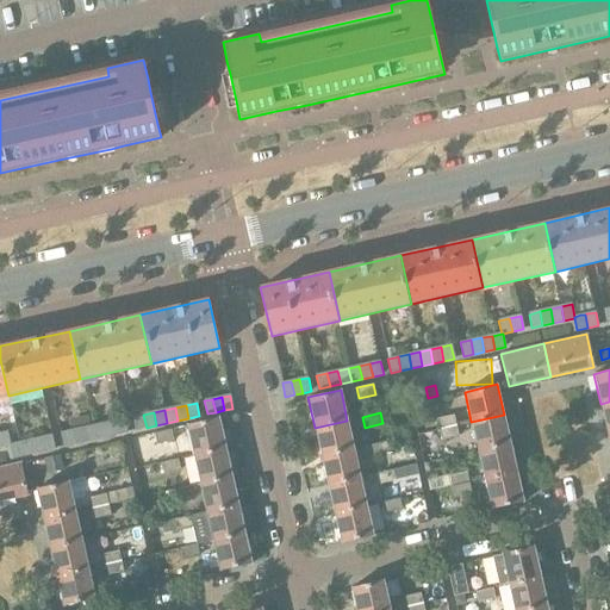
[(136,430),(147,428),(143,415),(132,417),(136,430)]
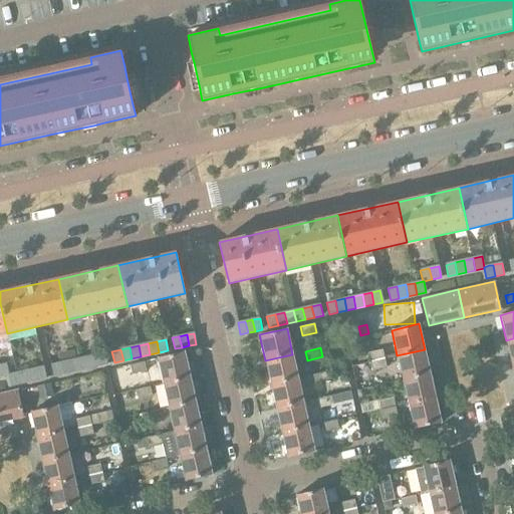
[(367,352),(369,361),(383,358),(381,349),(367,352)]
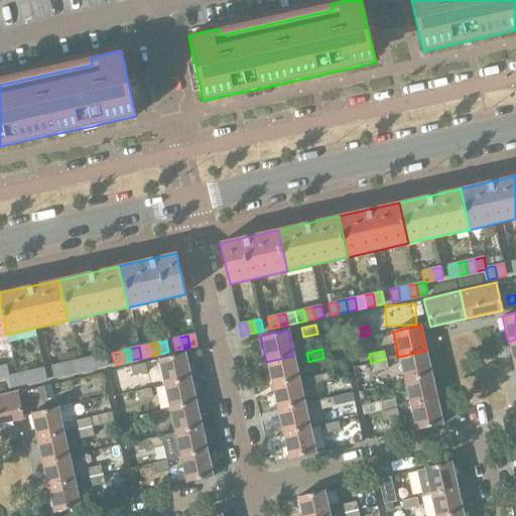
[(431,375),(426,351),(398,357),(404,381),(431,375)]
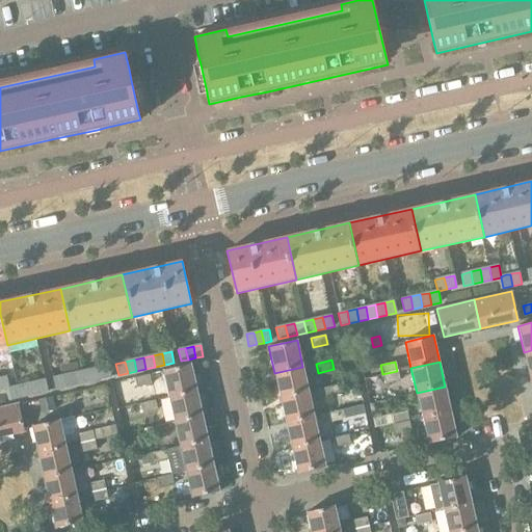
[(162,370),(168,397),(196,391),(191,364),(162,370)]
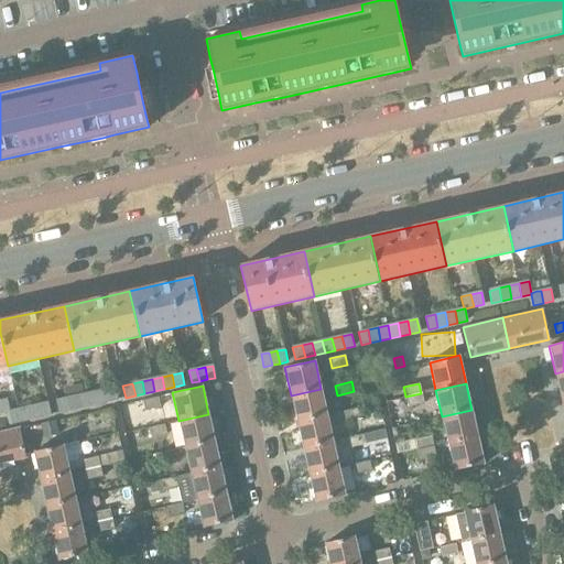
[(108,402),(118,400),(115,387),(105,389),(108,402)]
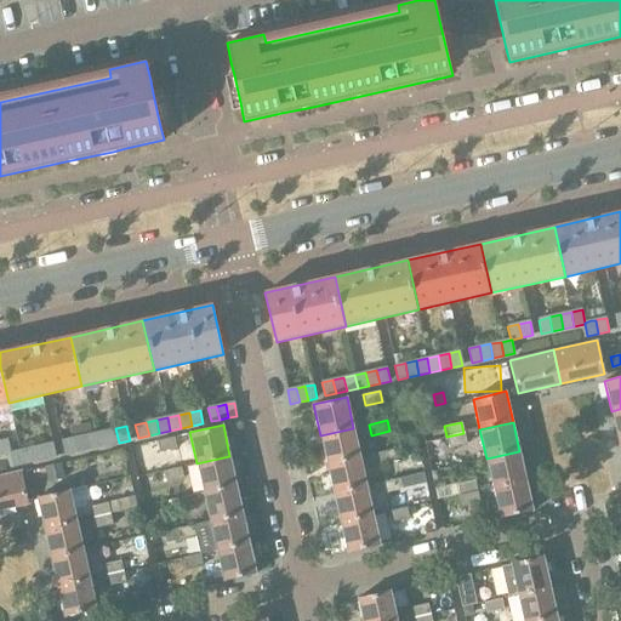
[(115,428),(104,432),(108,445),(119,443),(115,428)]
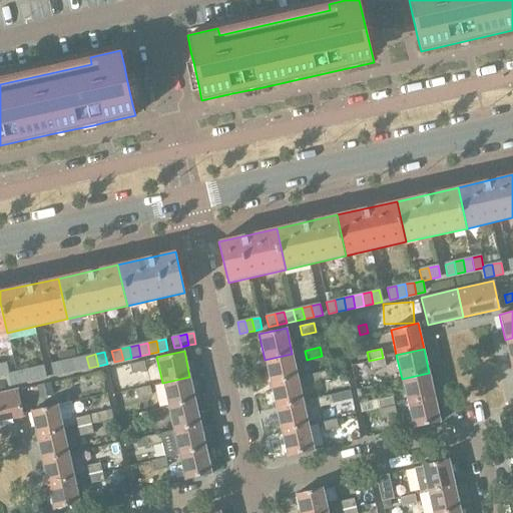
[(265,360),(270,383),(298,377),(292,354),(265,360)]
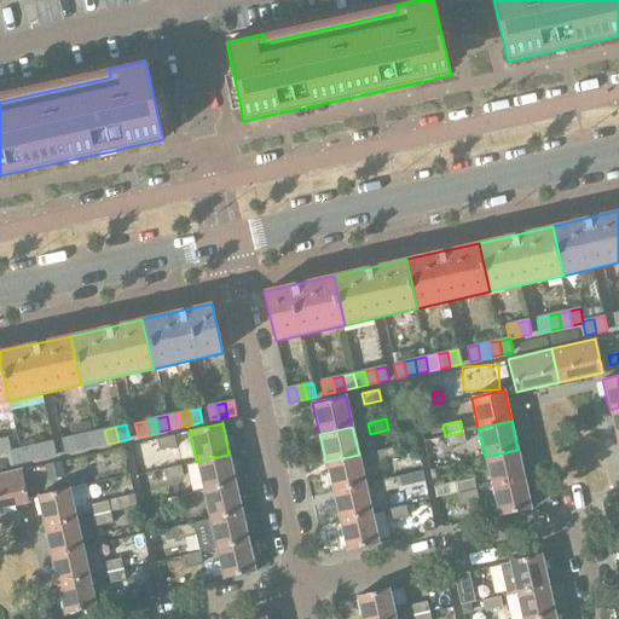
[(97,446),(108,444),(104,431),(93,433),(97,446)]
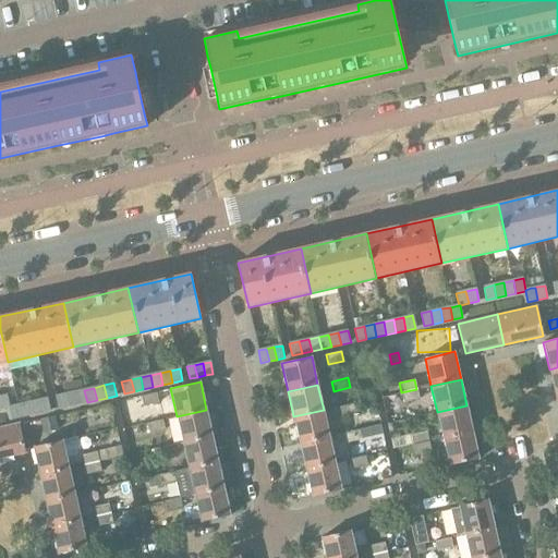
[(419,399),(416,389),(401,392),(403,402),(419,399)]
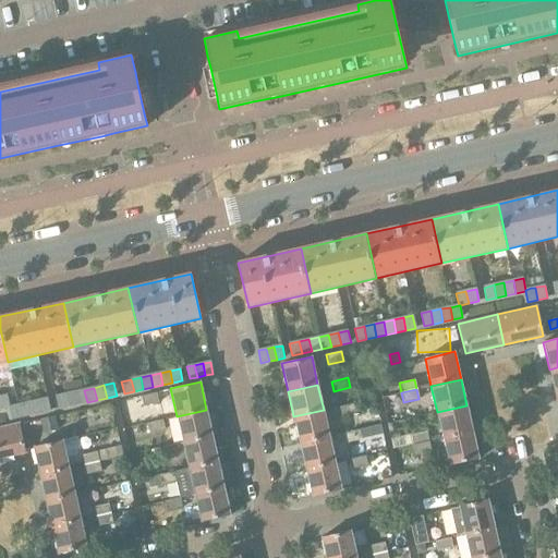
[(77,404),(87,402),(84,390),(75,392),(77,404)]
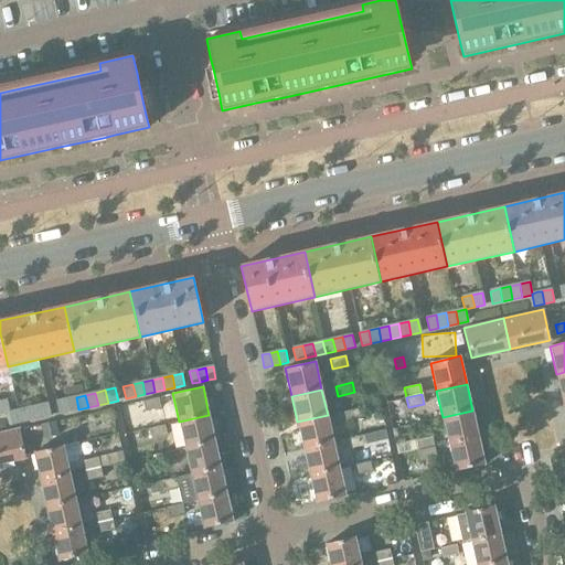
[(76,397),(66,400),(68,412),(78,409),(76,397)]
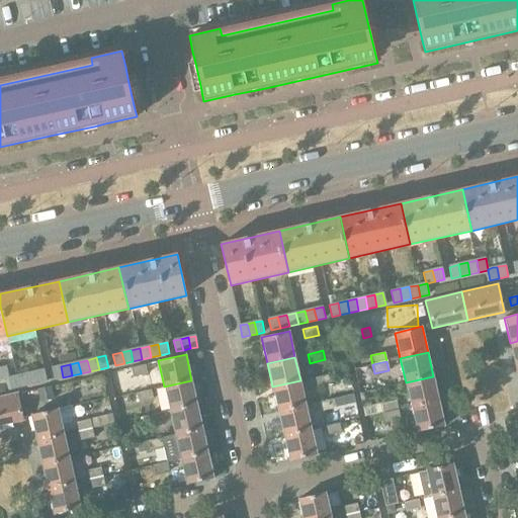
[(147,373),(145,364),(131,367),(133,376),(147,373)]
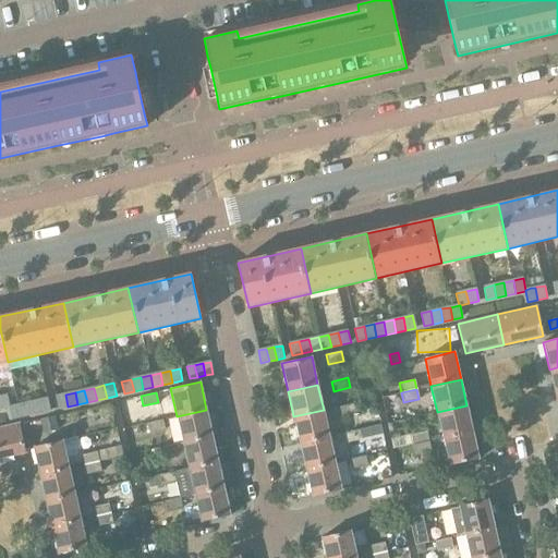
[(58,409),(68,407),(65,395),(56,397),(58,409)]
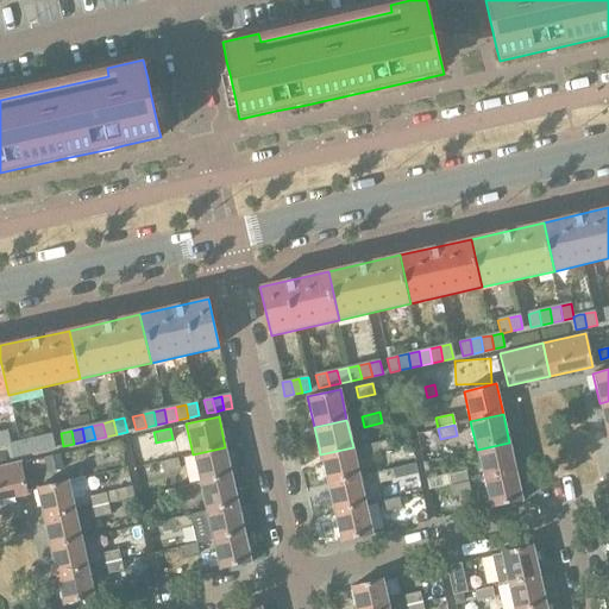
[(0,446),(8,445),(8,444),(10,444),(7,432),(0,433),(0,446)]
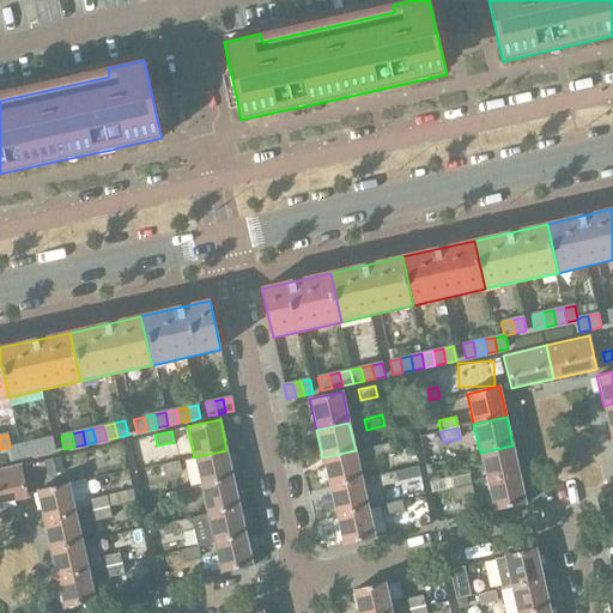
[(52,437),(41,439),(44,453),(55,450),(52,437)]
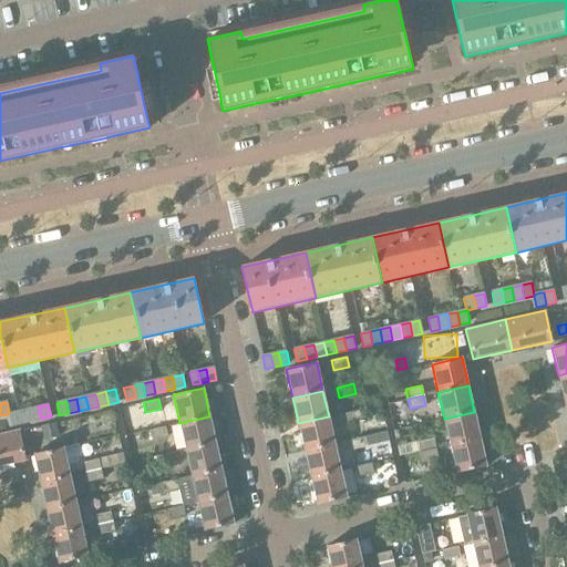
[(31,421),(41,419),(38,406),(28,409),(31,421)]
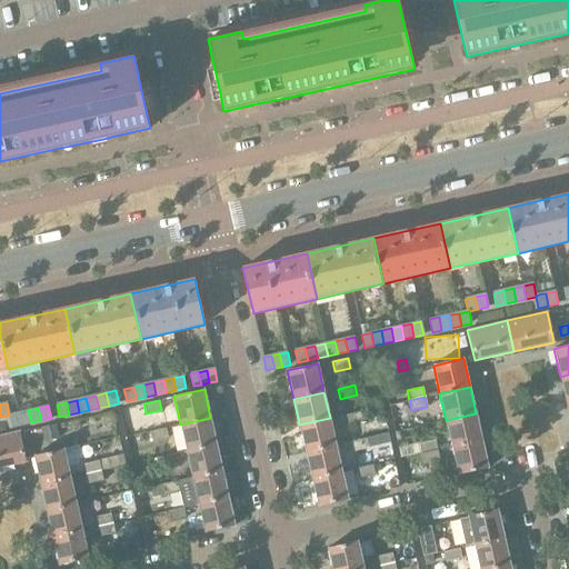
[(21,425),(31,422),(28,410),(18,412),(21,425)]
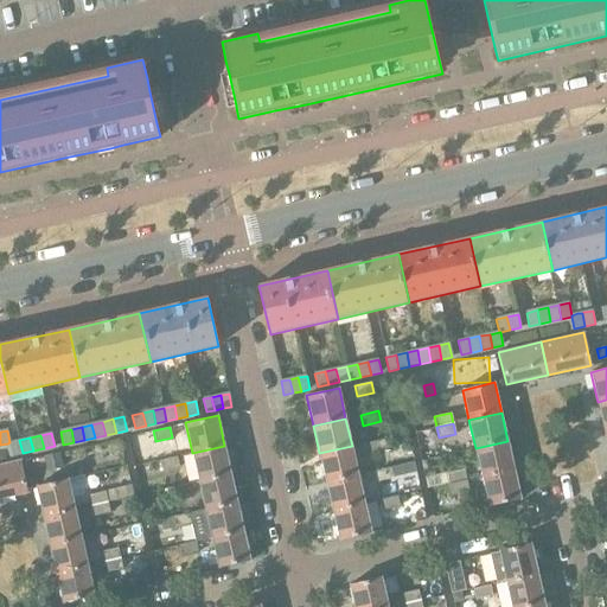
[(384,439),(368,442),(370,453),(387,449),(384,439)]
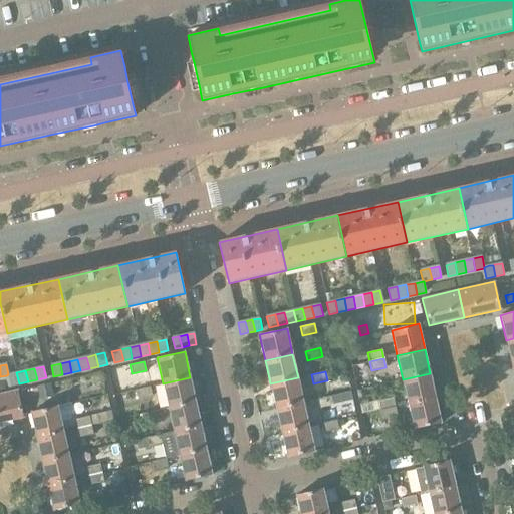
[(10,386),(19,383),(16,372),(8,374),(7,374),(7,375),(10,386)]
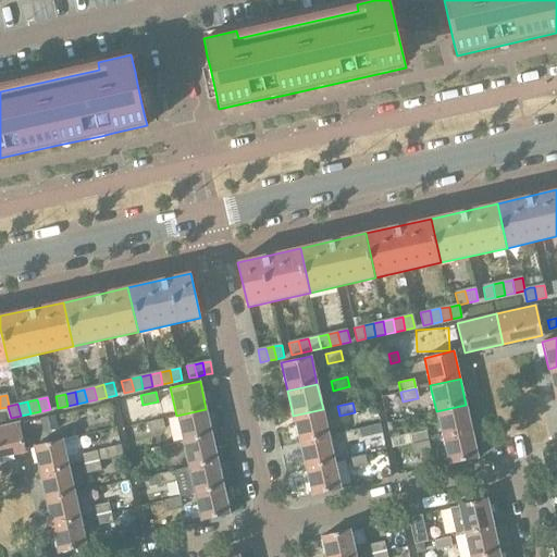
[(466,405),(436,411),(442,437),(472,430),(466,405)]
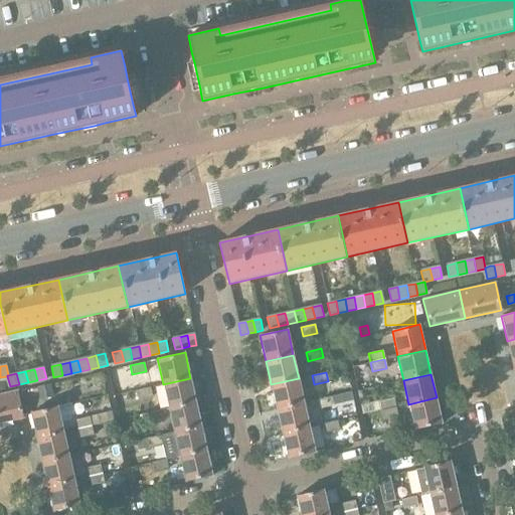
[(196,401),(190,378),(163,384),(168,408),(196,401)]
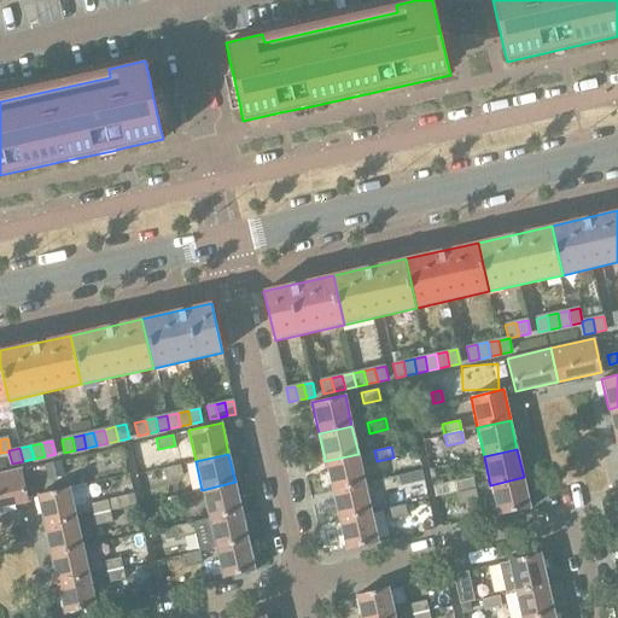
[(325,461),(332,490),(365,483),(359,454),(325,461)]
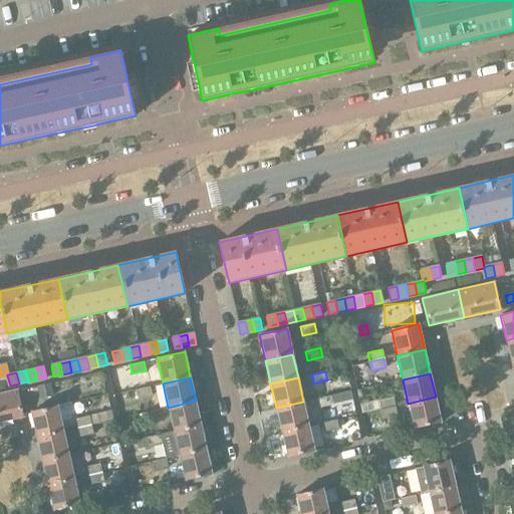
[(53,396),(50,382),(37,386),(40,399),(53,396)]
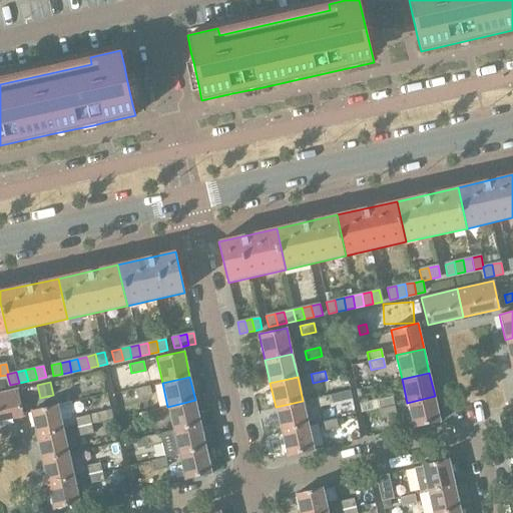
[(149,386),(135,389),(137,398),(151,395),(149,386)]
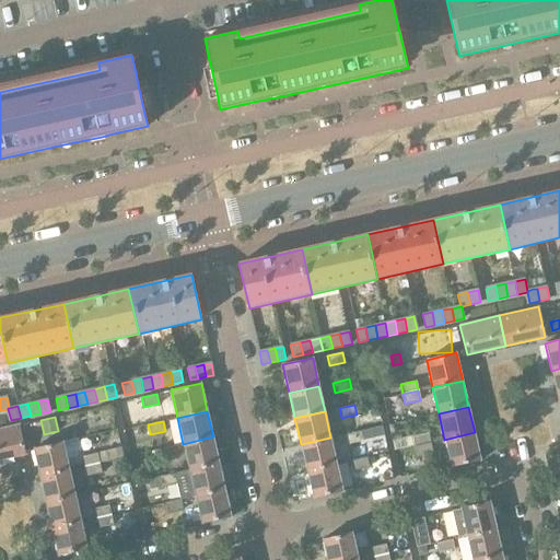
[(19,424),(0,428),(0,461),(25,455),(19,424)]
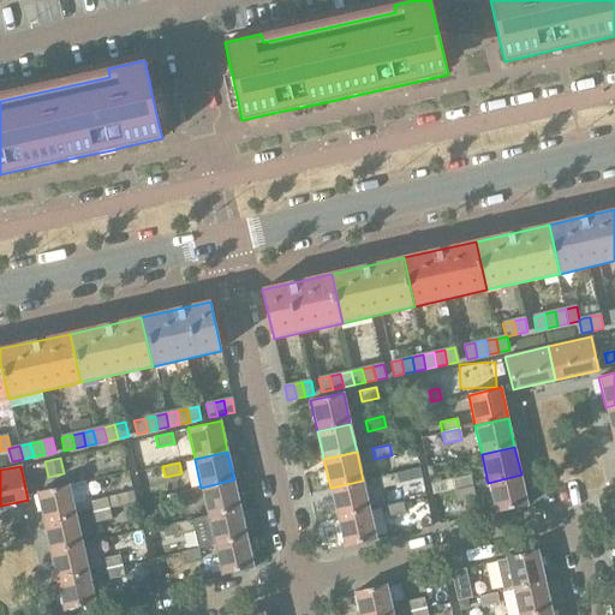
[(378,477),(381,488),(398,484),(395,473),(378,477)]
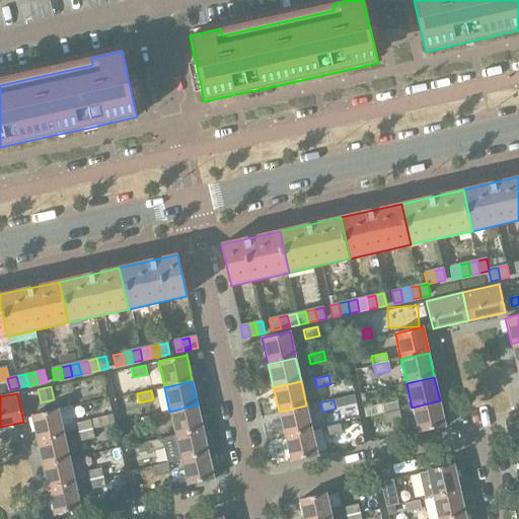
[(445,427),(440,400),(412,408),(418,433),(445,427)]
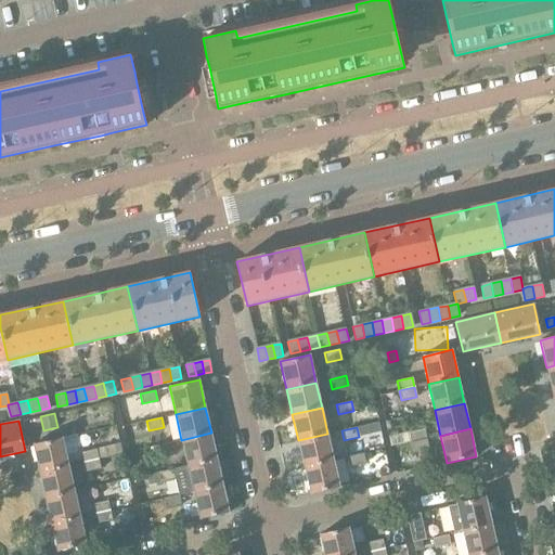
[(424,429),(409,433),(408,431),(388,436),(389,444),(410,440),(411,442),(426,439),(424,429)]
